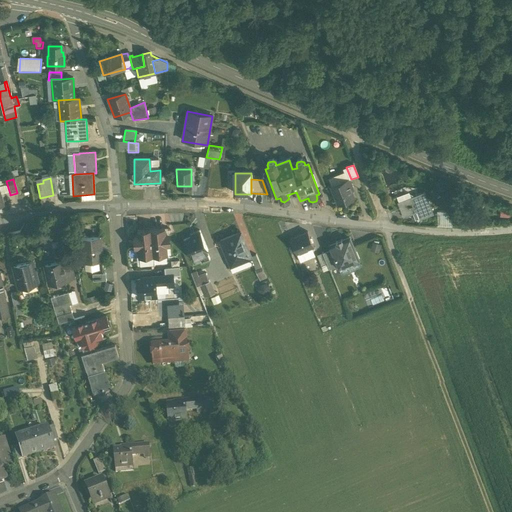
[(349,180),(331,187),(338,205),(354,199),(351,192),(353,192),(349,180)]
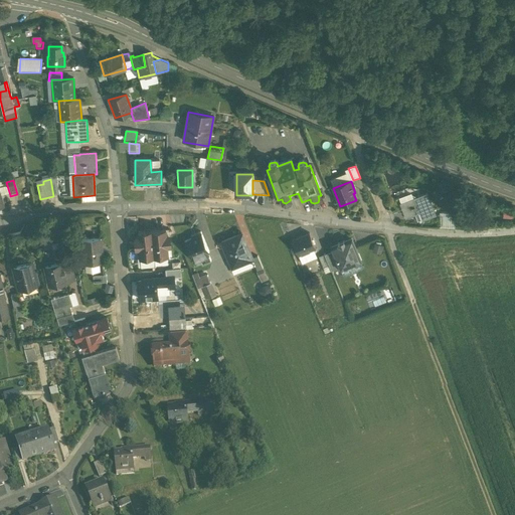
[(0,183),(0,192),(1,197),(10,195),(6,182),(0,183)]
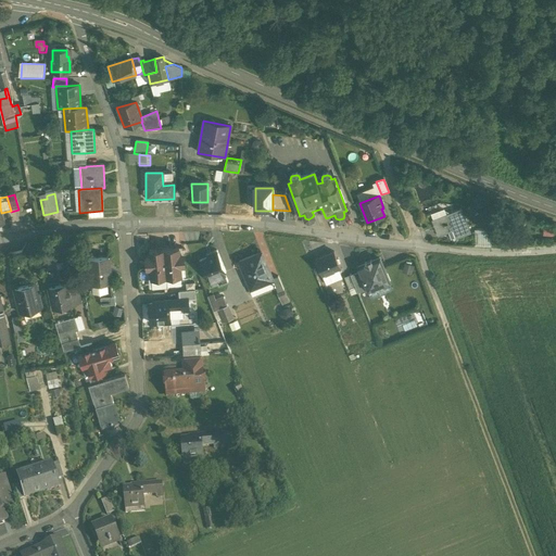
[(62,198),(55,199),(58,212),(64,211),(62,198)]
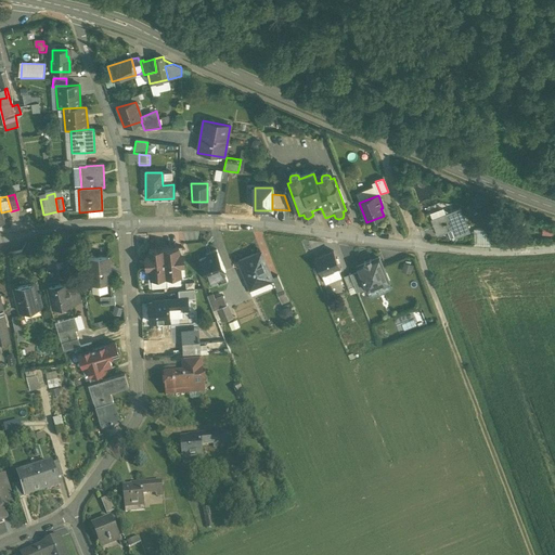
[(439,203),(427,208),(429,214),(430,214),(433,220),(452,213),(450,205),(439,203)]
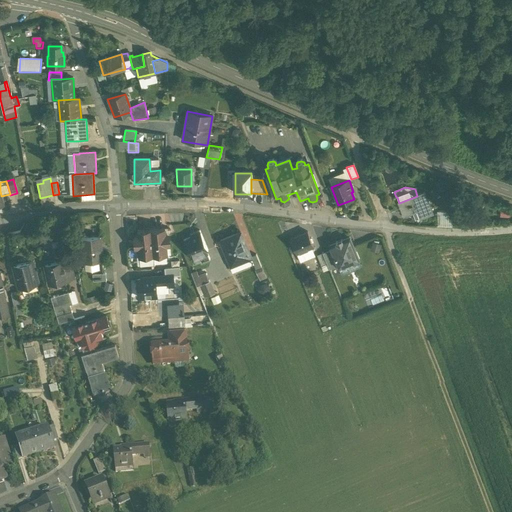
[(417,196),(399,203),(401,209),(404,216),(417,211),(420,218),(432,214),(424,193),(417,196)]
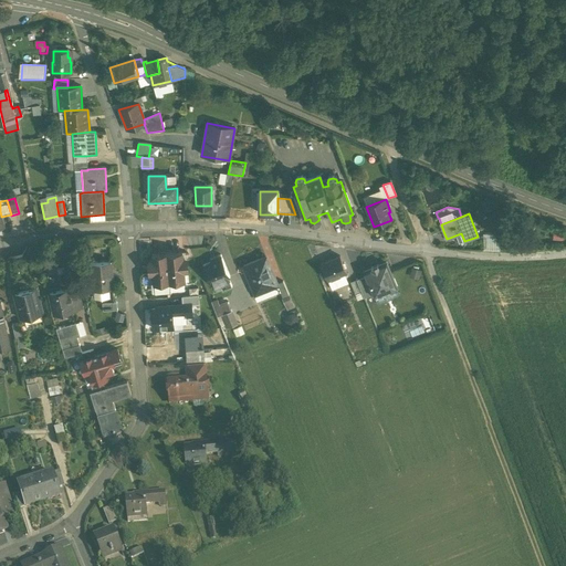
[(438,218),(427,222),(431,236),(443,231),(441,224),(439,218),(438,218)]
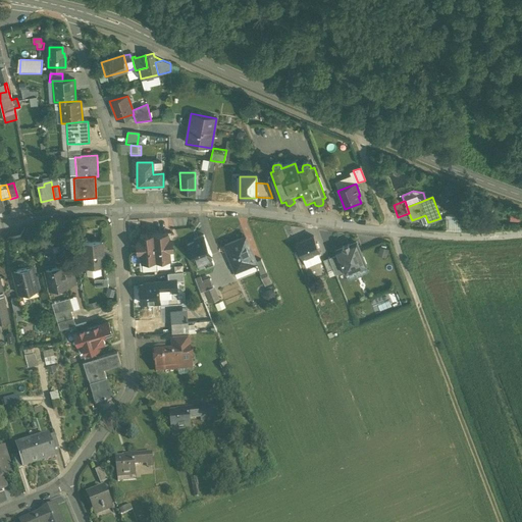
[(510,221),(520,221),(520,213),(510,213),(510,221)]
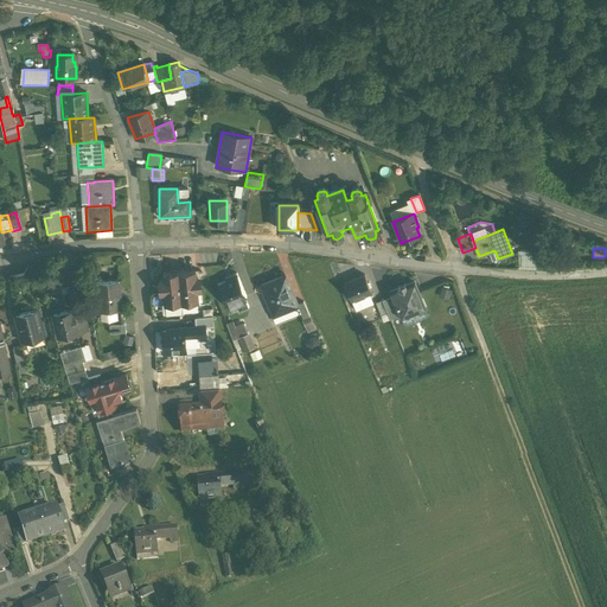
[(195,273),(178,274),(181,305),(197,304),(196,292),(200,291),(199,279),(195,279),(195,273)]
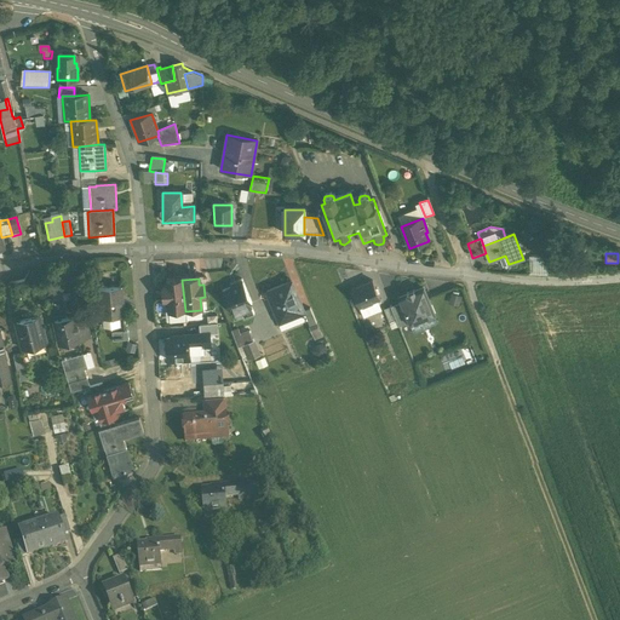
[(182,280),(165,282),(166,288),(161,288),(162,302),(167,300),(168,313),(185,311),(182,280)]
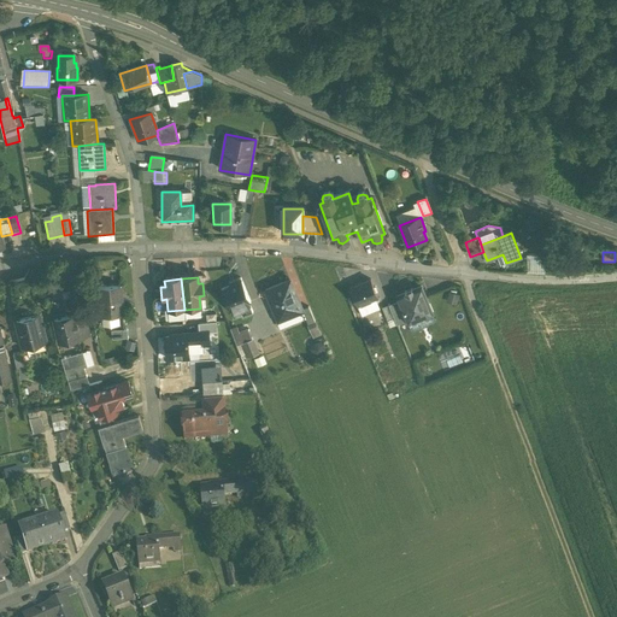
[(371,281),(350,289),(357,306),(377,298),(371,281)]
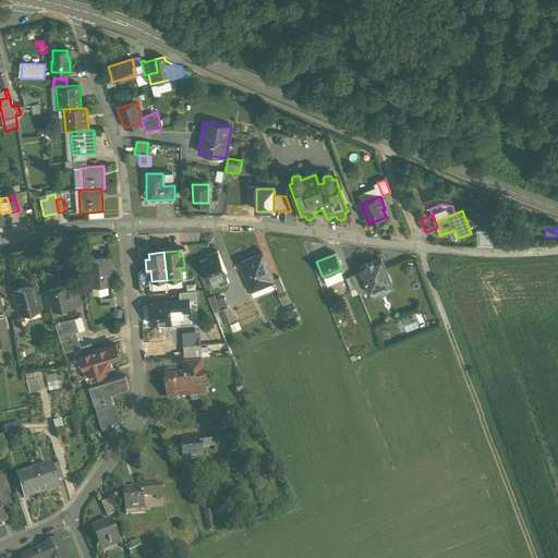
[(22,255),(15,256),(19,268),(25,267),(22,255)]
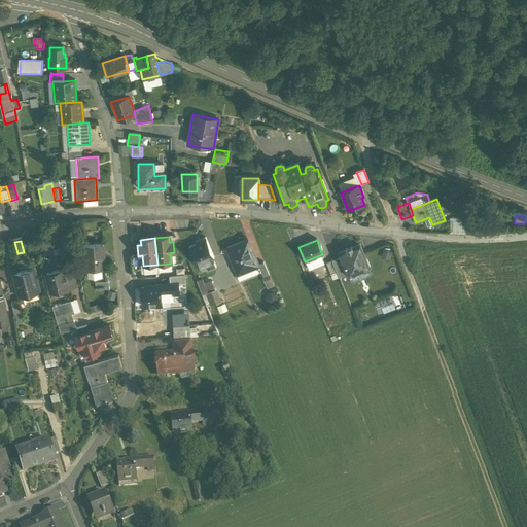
[(247,241),(226,249),(236,273),(244,270),(245,273),(258,268),(257,266),(247,241)]
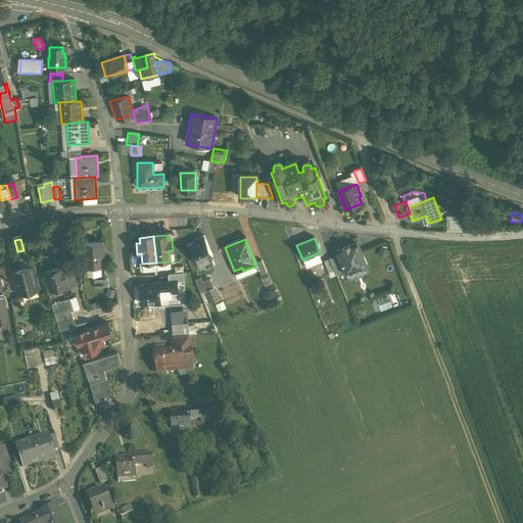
[(204,240),(188,247),(194,264),(211,257),(204,240)]
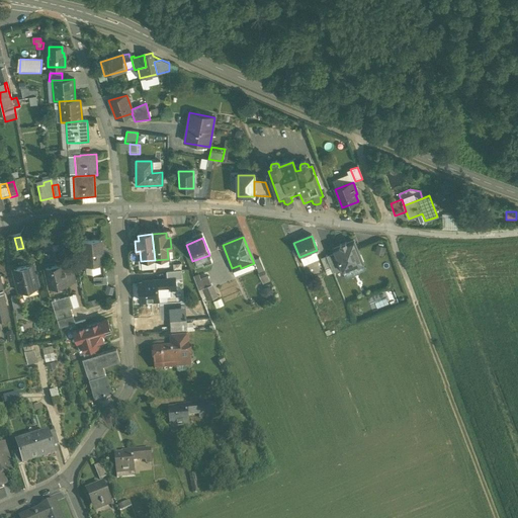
[(362,264),(353,242),(346,245),(346,244),(339,247),(340,248),(333,251),(334,254),(341,271),(342,273),(348,270),(347,269),(349,267),(353,265),(356,266),(356,267),(362,264)]
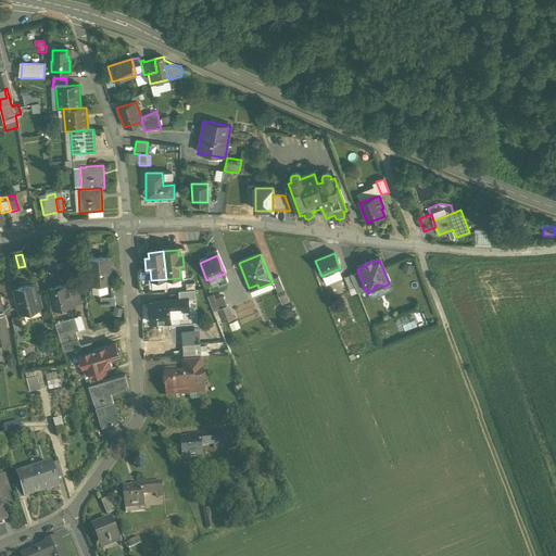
[(109,262),(89,263),(91,288),(111,287),(109,262)]
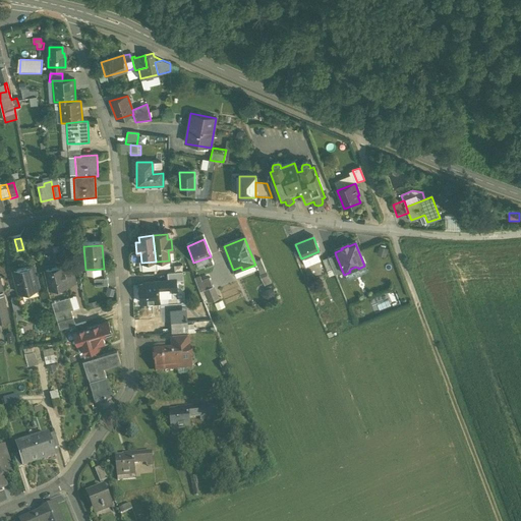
[(336,255),(328,259),(332,271),(335,276),(343,273),(336,255)]
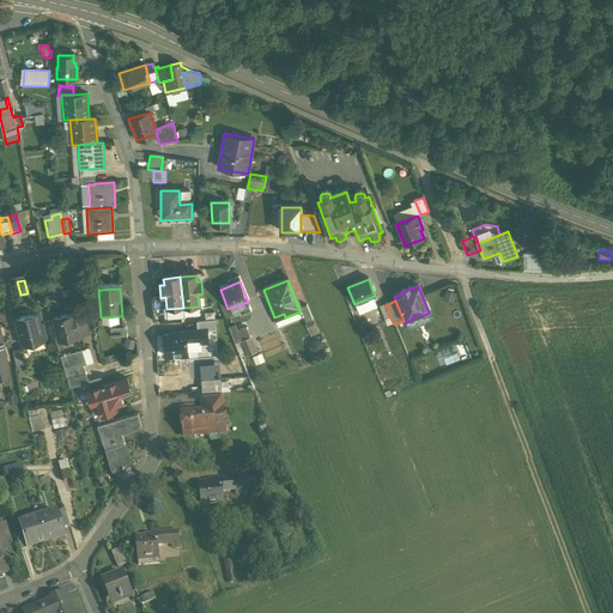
[(386,305),(378,308),(384,321),(390,319),(386,305)]
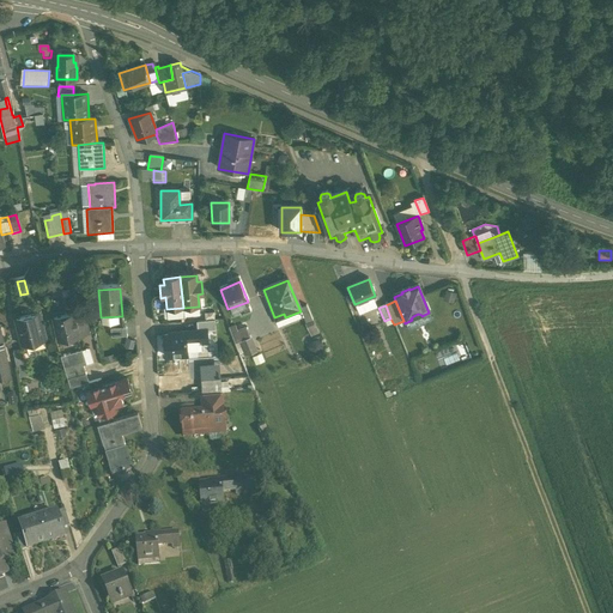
[(199,307),(183,308),(184,317),(199,316),(199,307)]
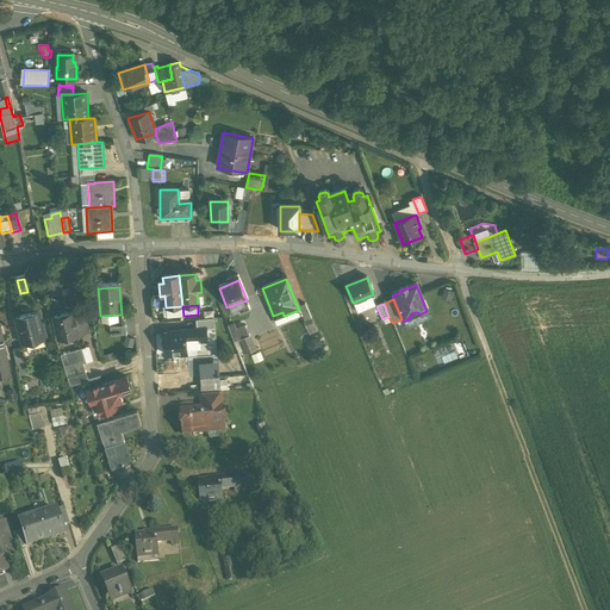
[(305,305),(298,307),(299,310),(302,316),(304,323),(311,319),(305,305)]
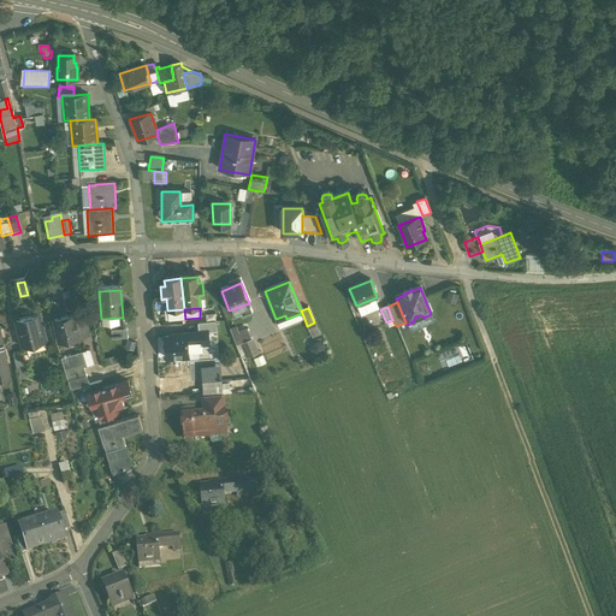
[(302,313),(286,319),(285,315),(276,319),(280,329),(304,319),(302,313)]
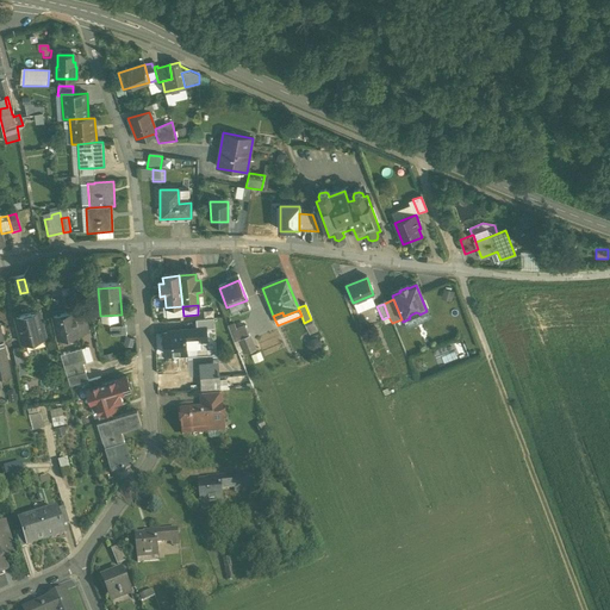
[(39,312),(16,318),(23,344),(45,338),(39,312)]
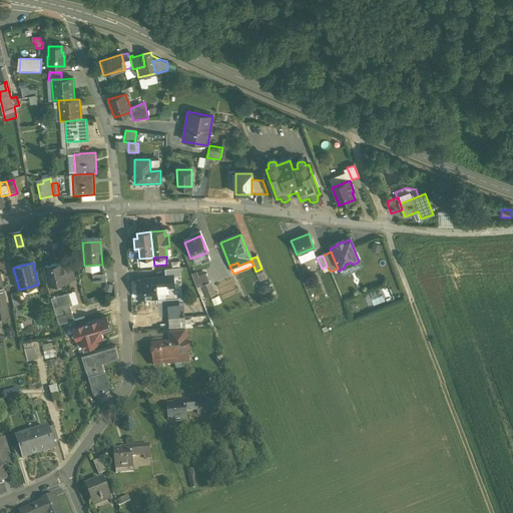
[(63,263),(45,267),(48,285),(66,281),(64,269),(63,263)]
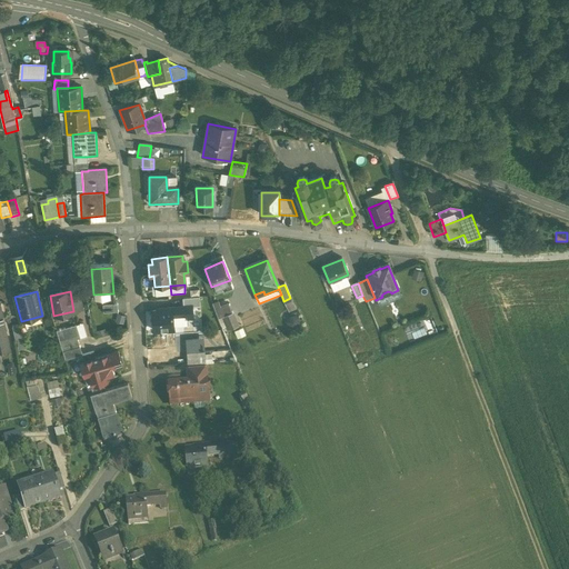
[(229,306),(215,311),(218,320),(223,318),(223,317),(232,315),(229,306)]
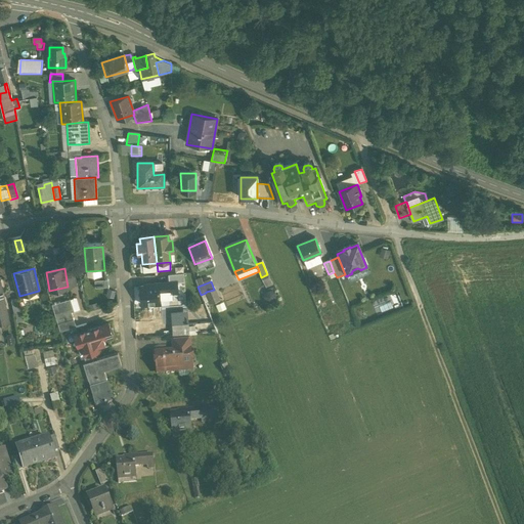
[(176,284),(159,285),(160,294),(171,293),(172,296),(177,295),(176,284)]
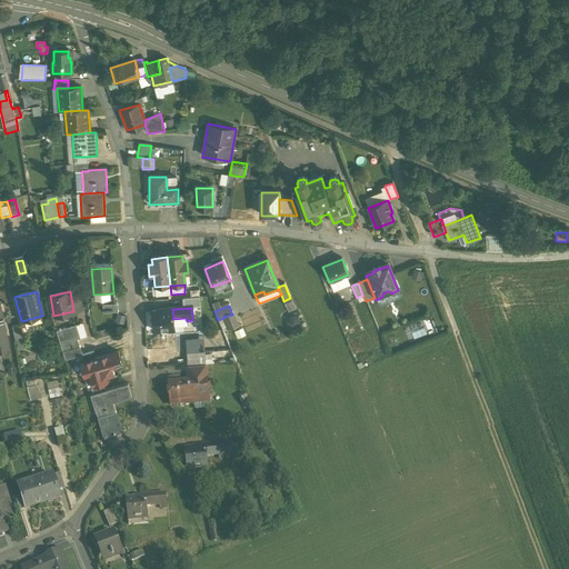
[(166,311),(152,312),(153,333),(173,331),(173,319),(172,309),(166,310),(166,311)]
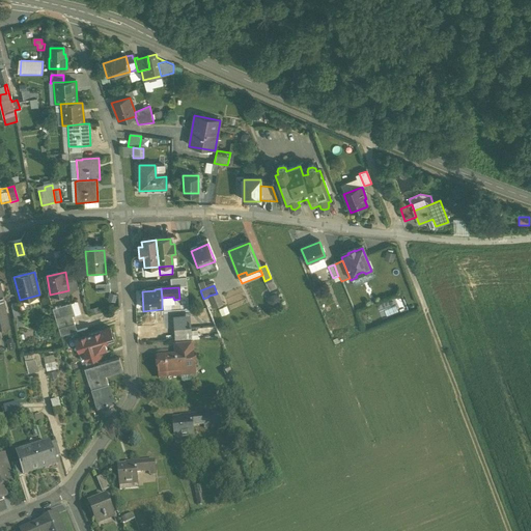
[(217,294),(208,296),(208,297),(214,309),(222,305),(217,294)]
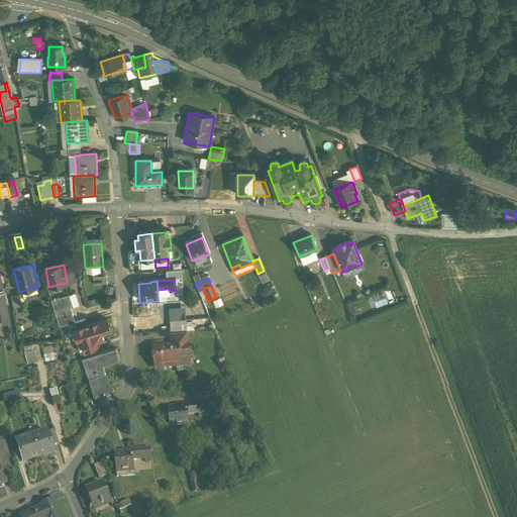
[(4,295),(0,295),(0,320),(8,319),(4,295)]
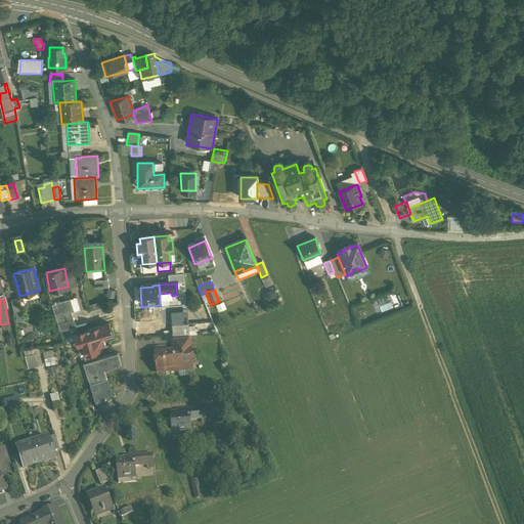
[(22,315),(17,300),(11,302),(14,317),(22,315)]
